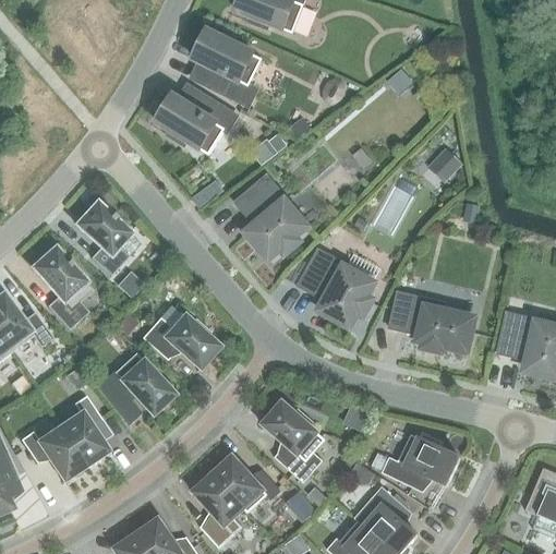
[(241,0),(238,10),(252,15),(251,20),(268,26),(270,23),(294,32),(305,3),(303,2),(304,0),(241,0)]
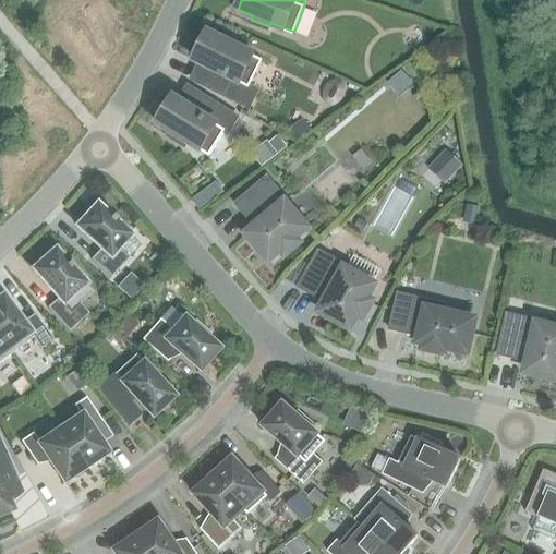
[(195,58),(205,62),(197,79),(249,106),(257,88),(250,84),(264,59),(241,47),(243,43),(226,34),(224,38),(209,31),(195,58)]
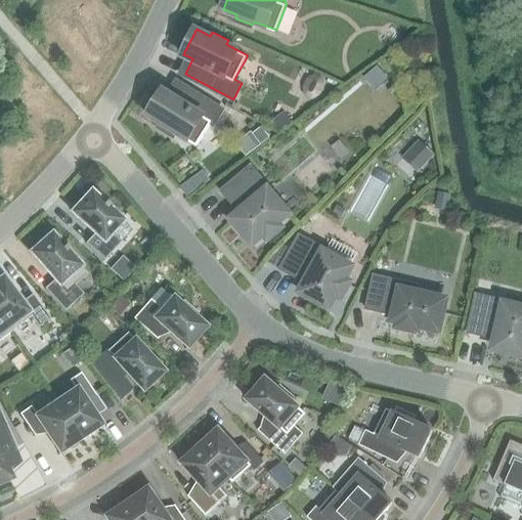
[(181,81),(173,95),(164,89),(148,114),(161,122),(159,125),(174,135),(176,131),(197,144),(212,122),(214,123),(224,109),(181,81)]
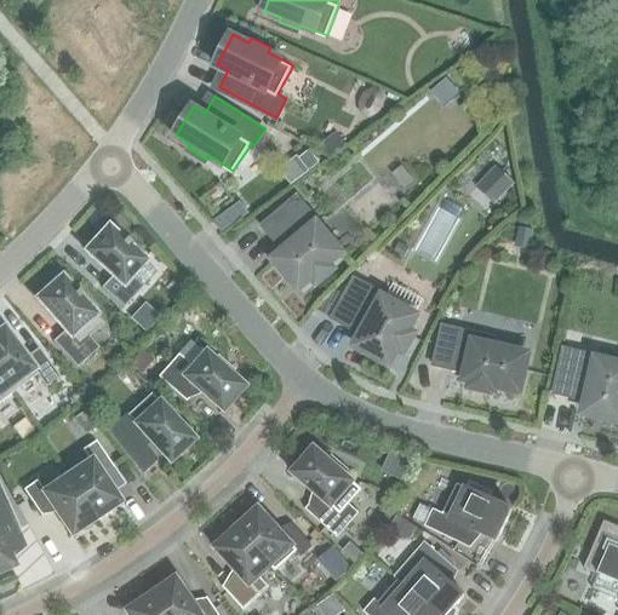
[(332,151),(348,141),(338,128),(324,139),(332,151)]
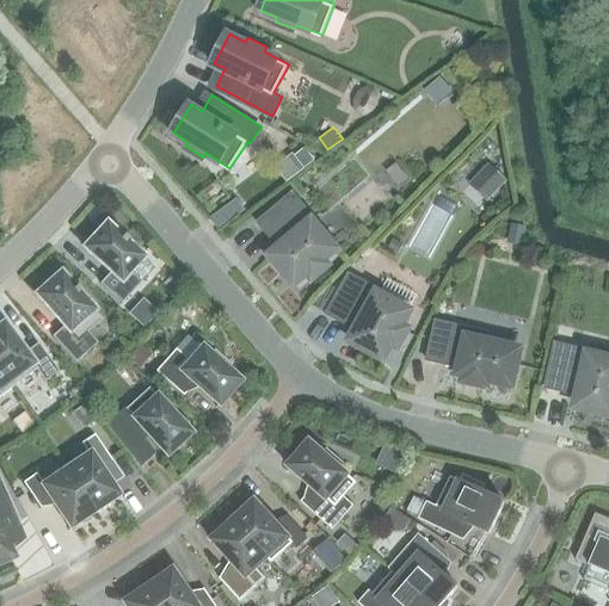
[(289,156),(300,169),(317,156),(306,143),(289,156)]
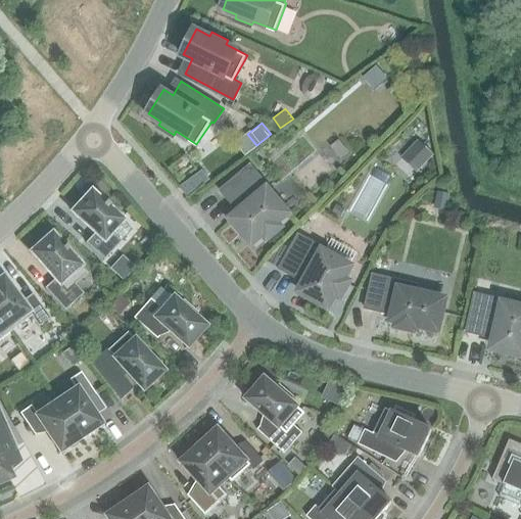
[(435,152),(419,137),(401,154),(418,170),(435,152)]
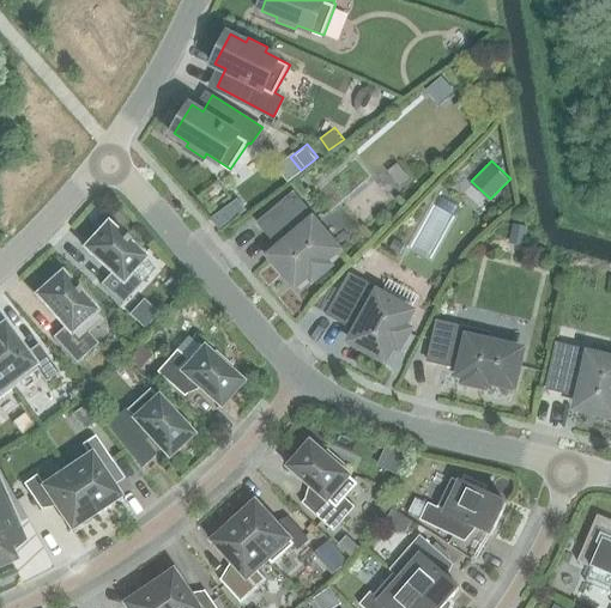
[(280,236),(286,243),(273,254),(297,281),(310,271),(314,275),(328,263),(324,259),(337,248),(315,222),(319,218),(295,190),(260,220),(276,239),(280,236)]
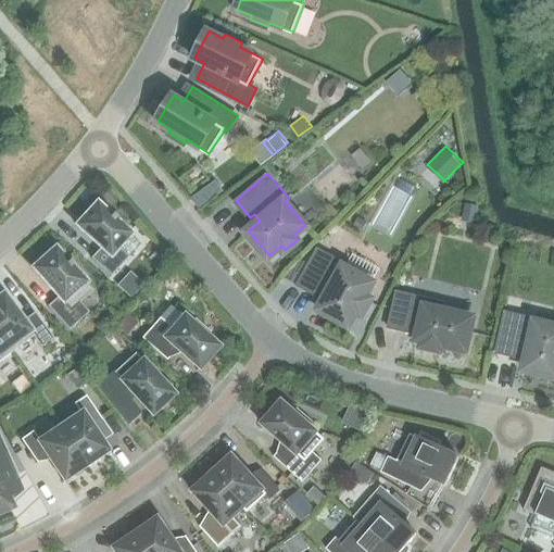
[(114,212),(112,213),(98,200),(77,223),(101,245),(92,255),(112,273),(129,253),(120,245),(131,231),(128,228),(131,224),(118,213),(116,214),(114,212)]
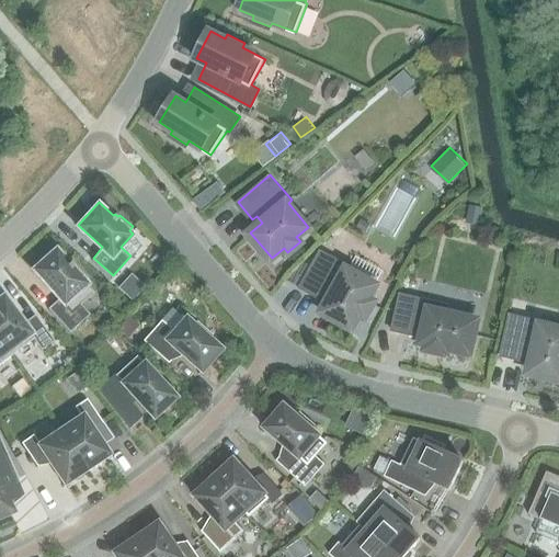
[(470,203),(467,219),(480,223),(483,206),(470,203)]
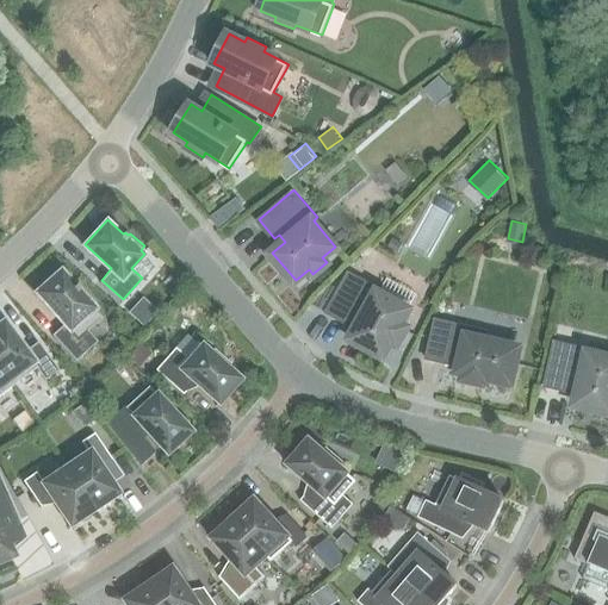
[(80,286),(79,288),(61,269),(37,292),(67,325),(56,336),(79,361),(100,342),(91,331),(106,318),(94,305),(98,301),(86,288),(84,289),(80,286)]
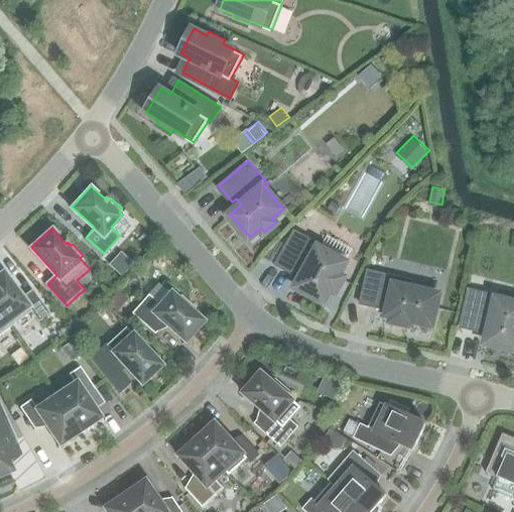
[(297,285),(325,300),(331,287),(336,290),(344,276),(339,273),(346,261),(320,247),(323,244),(295,229),(277,262),(295,272),(297,268),(304,272),(297,285)]
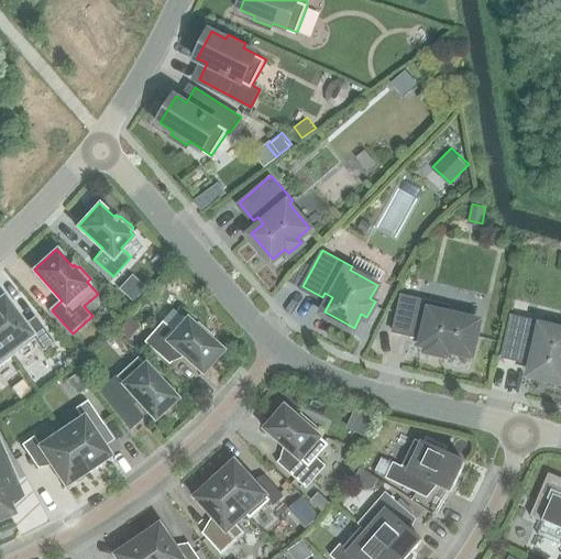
[(451,304),(403,293),(394,329),(426,336),(425,341),(430,343),(429,349),(446,352),(447,347),(472,352),(479,320),(449,314),(451,304)]
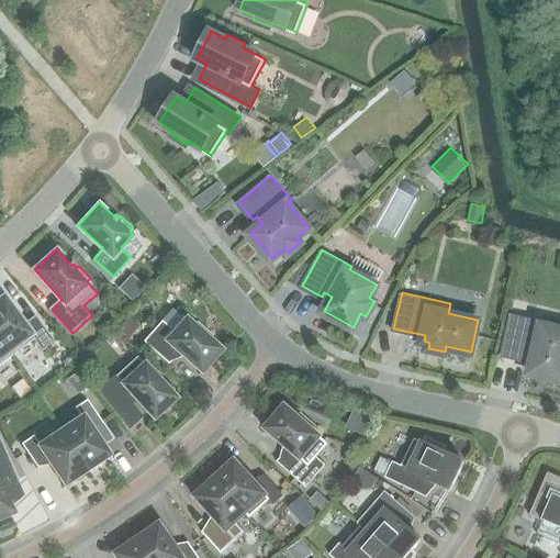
[(4,294),(0,297),(0,336),(12,354),(34,337),(42,347),(55,338),(35,312),(24,321),(4,294)]
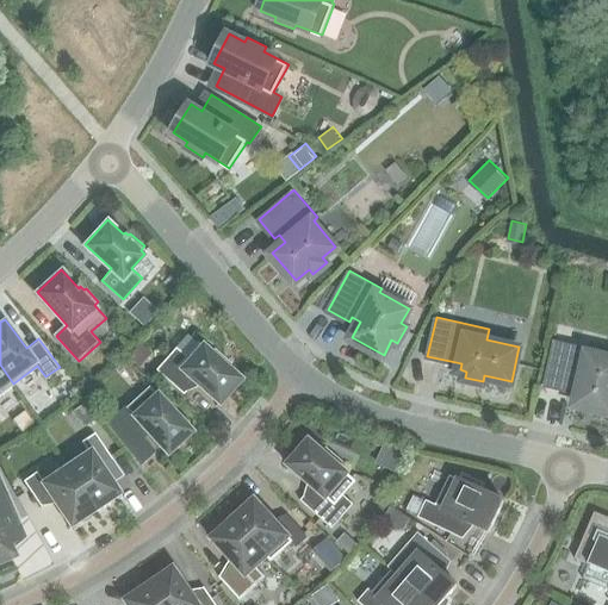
[(219,401),(241,378),(228,366),(231,361),(215,347),(211,351),(198,340),(186,354),(177,345),(156,367),(184,392),(194,380),(219,401)]
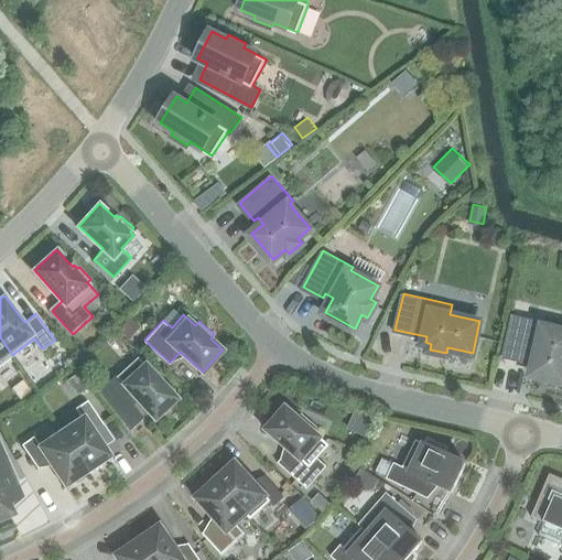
[(561,329),(546,325),(547,322),(514,314),(504,355),(527,361),(528,355),(537,357),(532,373),(561,379),(561,329)]
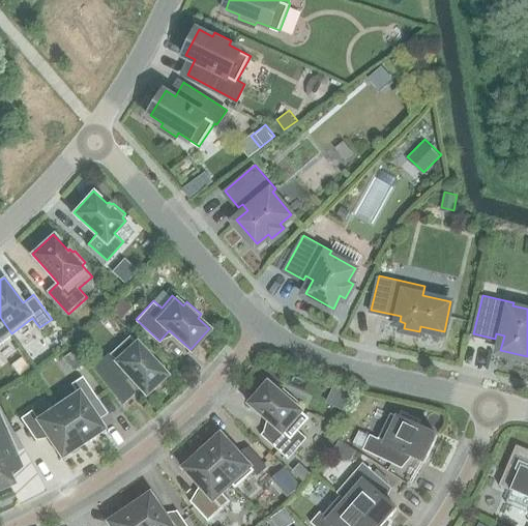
[(121,296),(111,309),(121,318),(132,305),(121,296)]
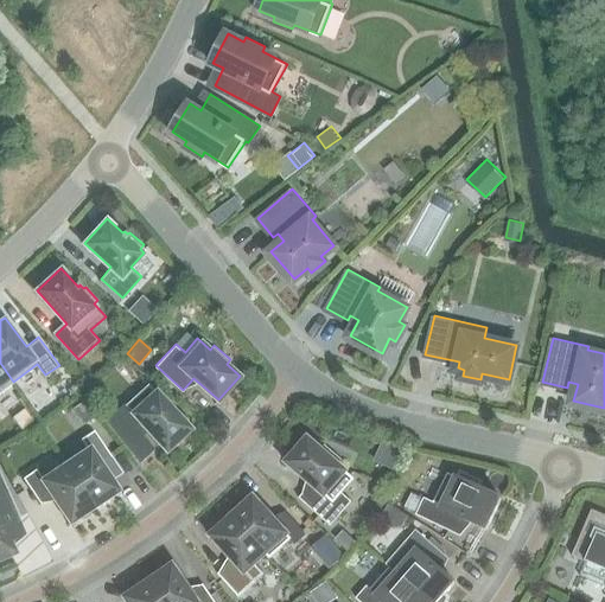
[(0,391),(13,382),(0,363),(0,391)]
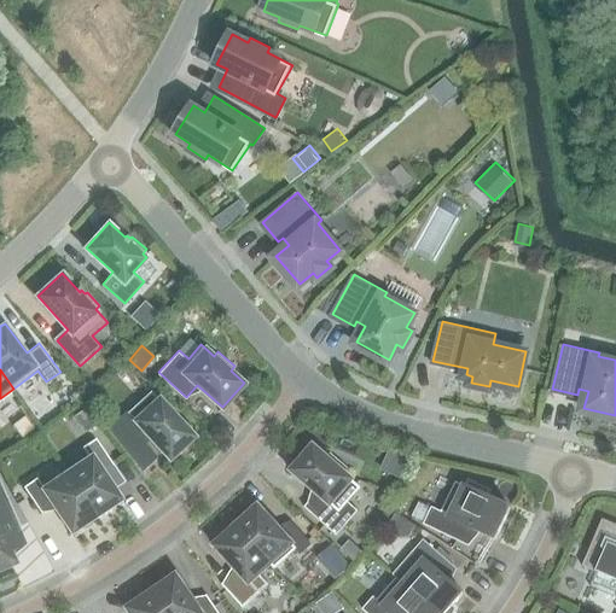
[(170,457),(195,436),(151,389),(128,410),(127,409),(116,419),(137,443),(147,433),(170,457)]
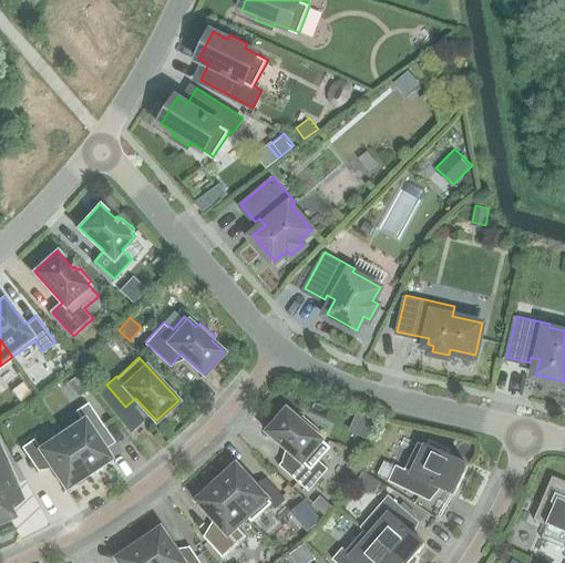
[(83,419),(62,433),(89,472),(111,457),(94,432),(104,425),(89,400),(76,409),(83,419)]
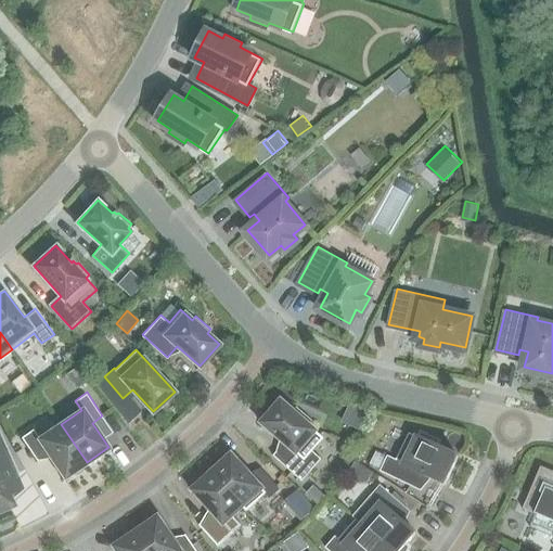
[(313,449),(325,436),(309,422),(312,419),(298,406),(295,409),(283,398),(264,421),(285,440),(274,453),(304,478),(323,457),(313,449)]
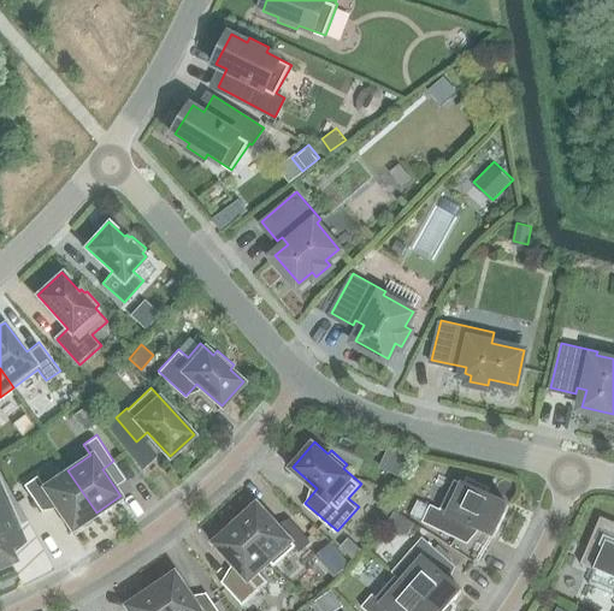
[(396,445),(391,464),(402,467),(406,457),(408,457),(411,449),(396,445)]
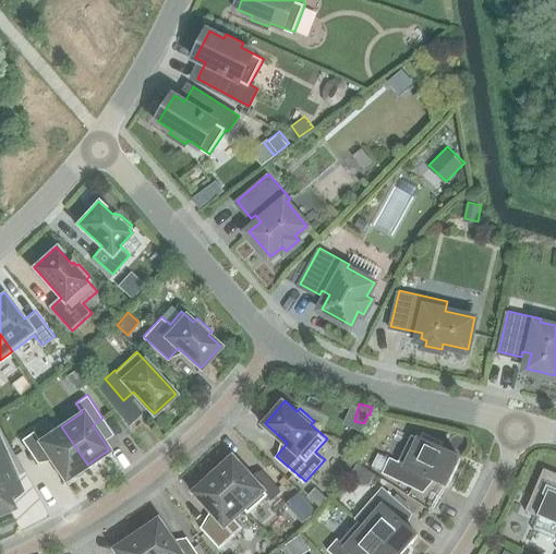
[(65,479),(87,465),(61,426),(40,440),(34,430),(22,438),(38,461),(48,455),(65,479)]
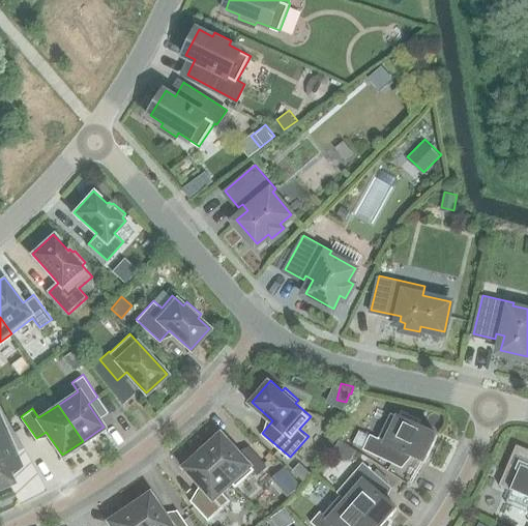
[(353,441),(364,447),(397,463),(403,449),(426,461),(439,434),(417,424),(420,418),(403,410),(401,415),(391,411),(379,437),(372,433),(371,434),(359,428),(353,441)]
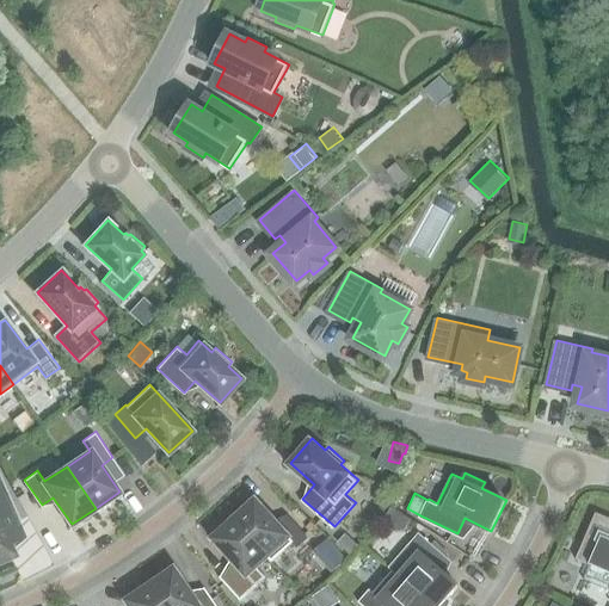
[(11,544),(26,537),(0,478),(0,561),(16,555),(11,544)]
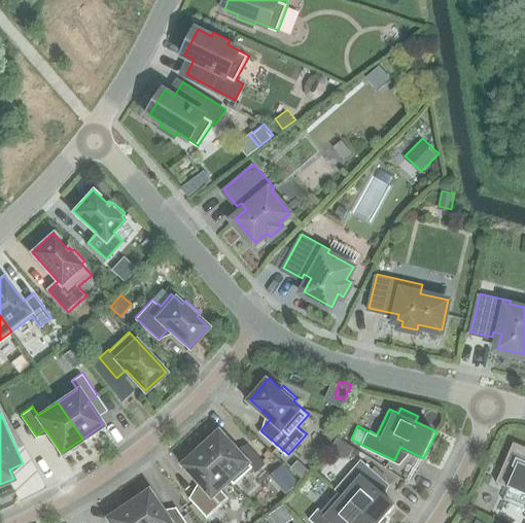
[(221,429),(203,446),(232,479),(235,483),(253,466),(257,472),(267,462),(249,443),(240,450),(221,429)]
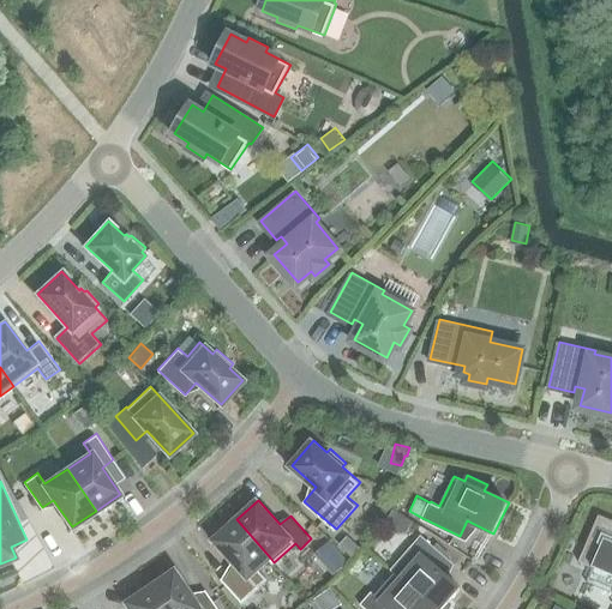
[(611,517),(600,512),(580,560),(611,572),(611,517)]
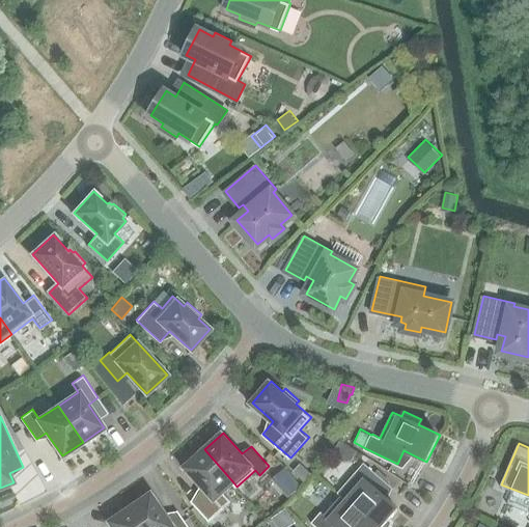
[(233,482),(204,449),(186,467),(204,488),(192,500),(210,520),(231,500),(224,491),(233,482)]
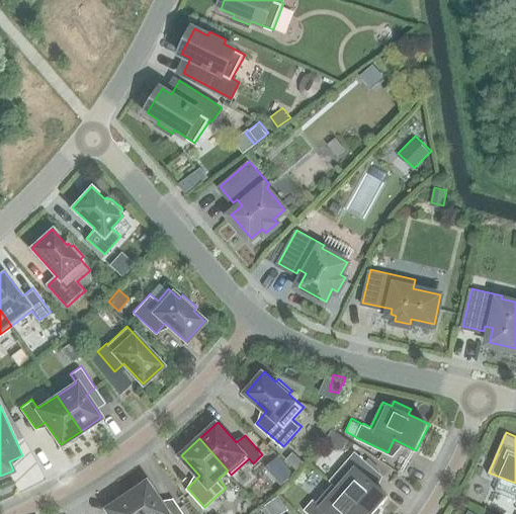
[(355,467),(339,486),(339,487),(369,513),(379,513),(382,508),(380,505),(390,496),(370,479),(378,469),(356,450),(347,460),(355,467)]
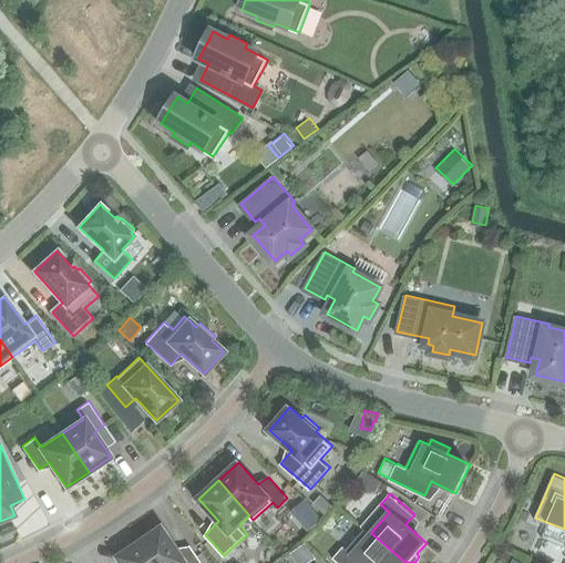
[(141,541),(155,562),(204,562),(191,544),(181,551),(163,526),(141,541)]
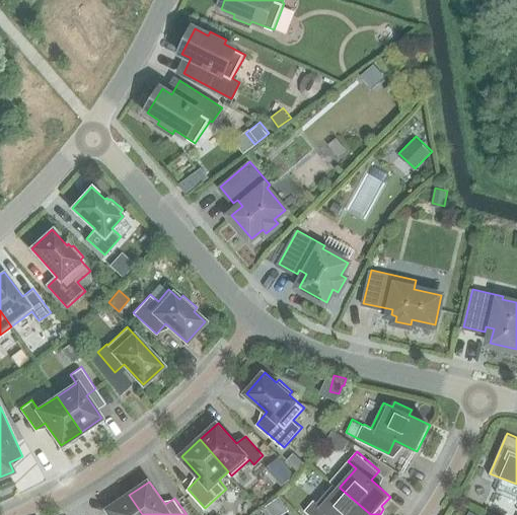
[(317,502),(314,499),(305,509),(312,514),(370,514),(340,488),(340,487),(335,483),(317,502)]
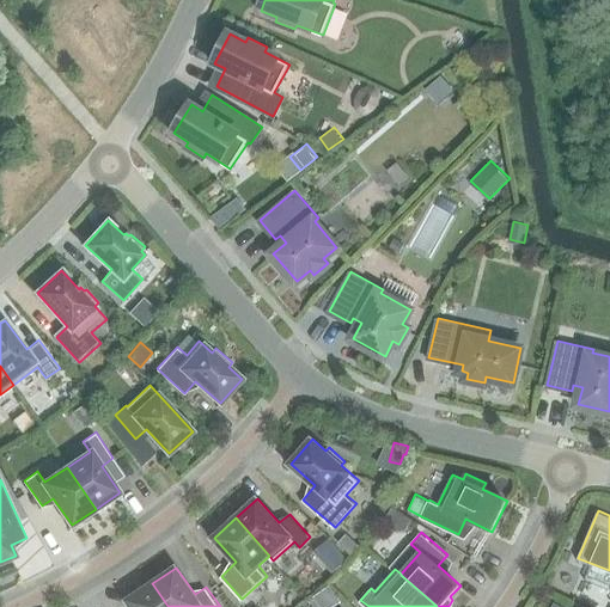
[(168,606),(152,583),(128,600),(133,606),(168,606)]
